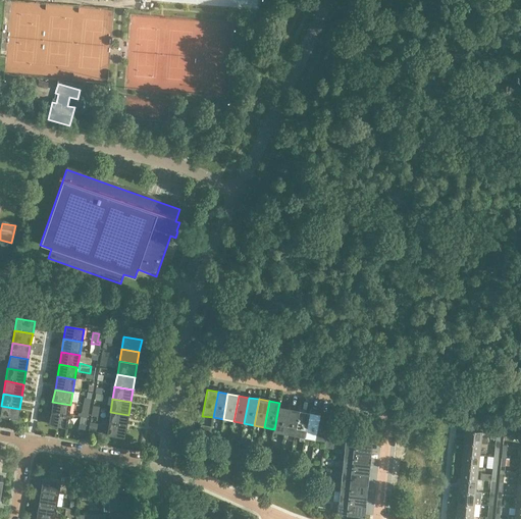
[(50,414),(68,417),(70,405),(52,402),(50,414)]
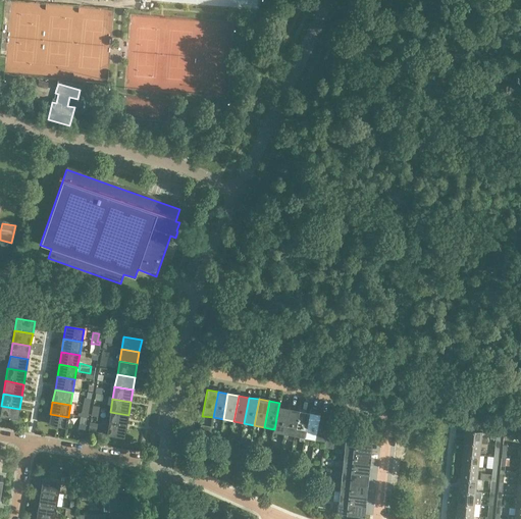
[(0,418),(16,422),(19,409),(1,406),(0,405),(0,418)]
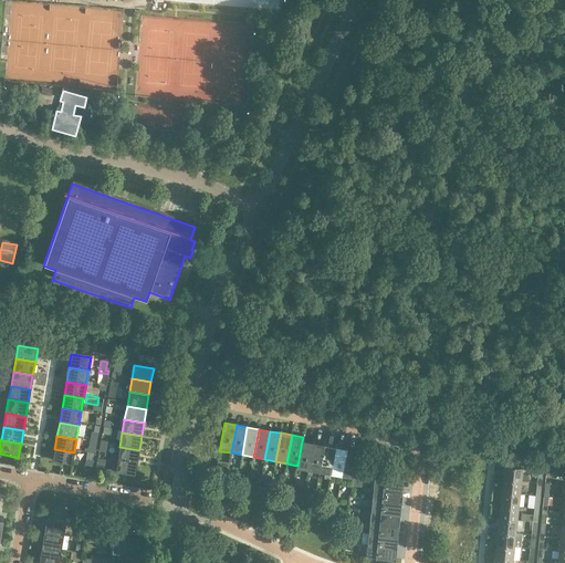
[(296,466),(295,470),(307,472),(313,444),(302,441),(297,466),(296,465),(296,466)]
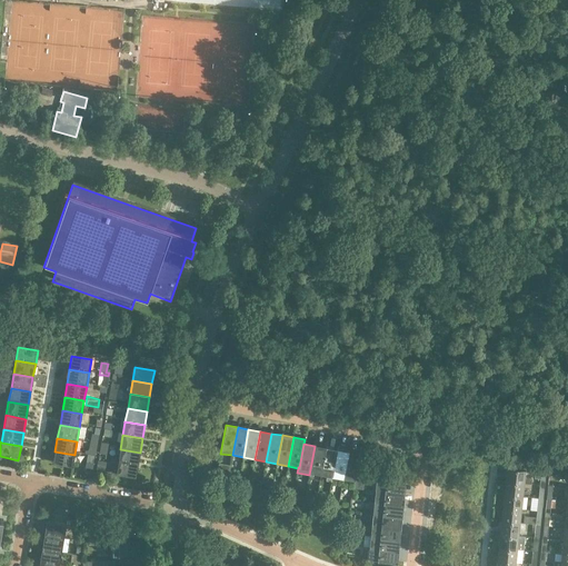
[(315,446),(309,475),(320,477),(326,448),(315,446)]
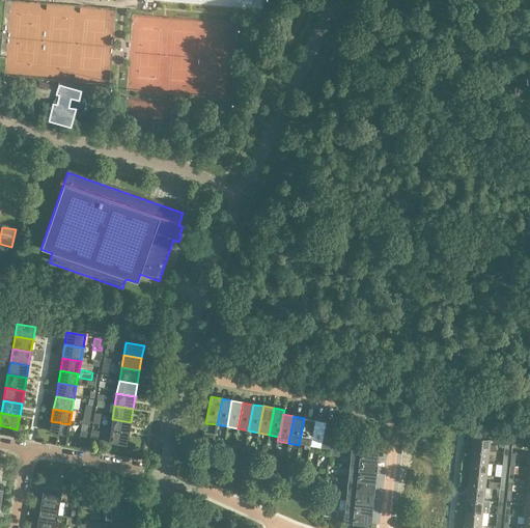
[(309,446),(314,420),(304,418),(299,445),(309,446)]
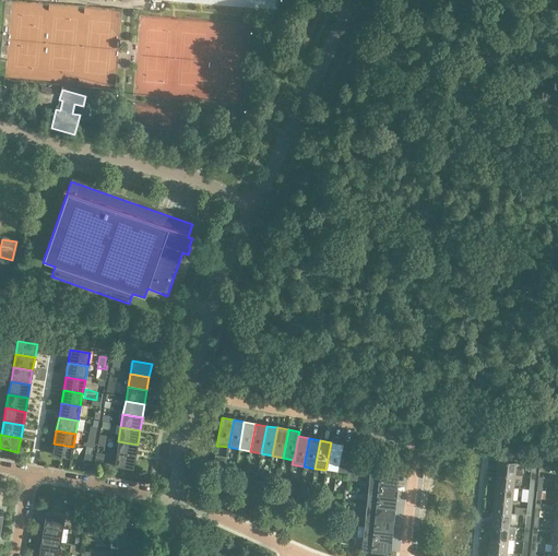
[(116,454),(134,458),(138,445),(118,441),(116,454)]
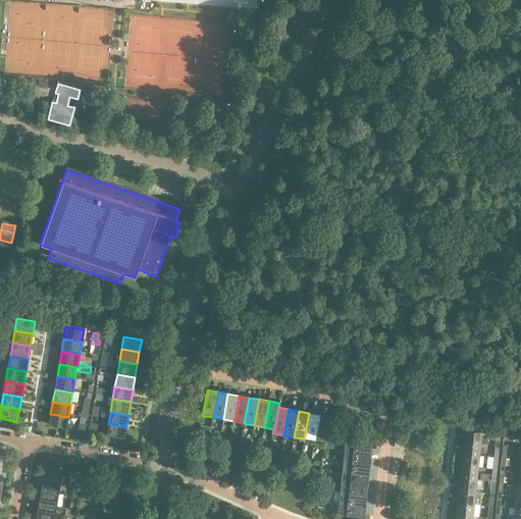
[(314,440),(319,415),(309,413),(304,438),(314,440)]
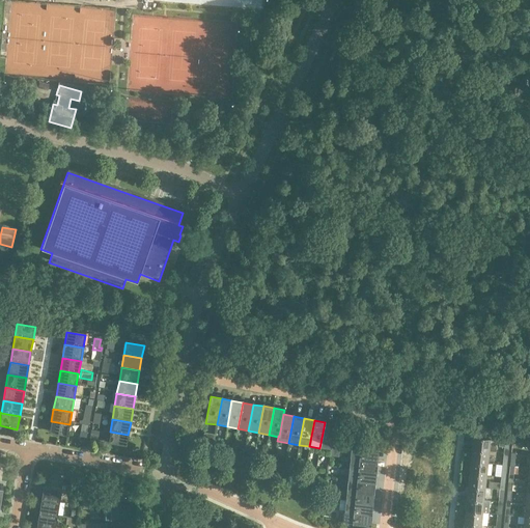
[(49,435),(67,438),(70,424),(51,421),(49,435)]
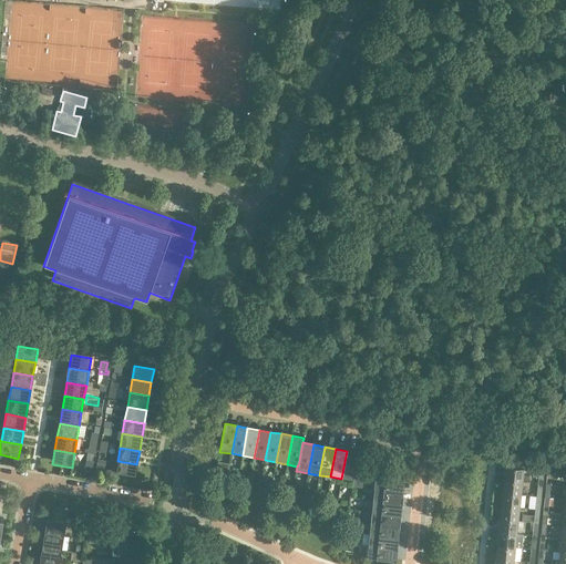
[(352,481),(358,453),(347,451),(341,479),(352,481)]
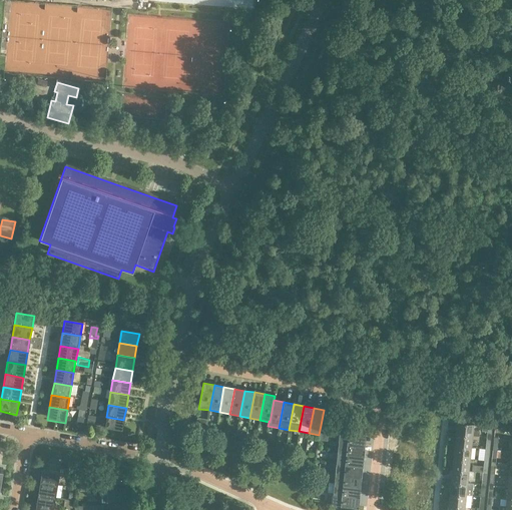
[(104,429),(121,432),(123,420),(106,417),(104,429)]
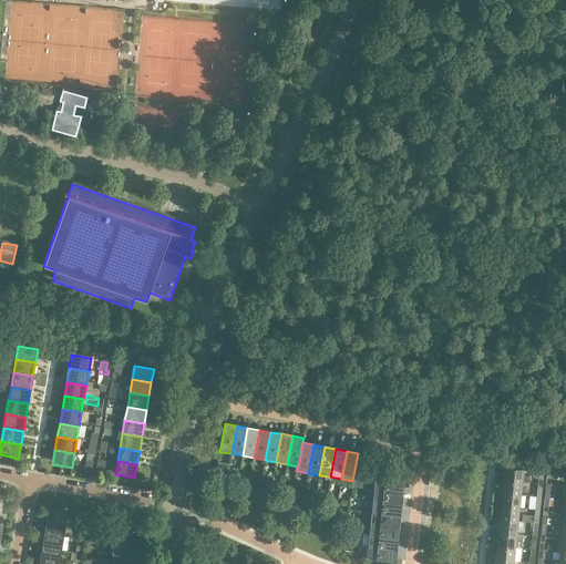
[(398,477),(401,464),(394,462),(391,474),(398,477)]
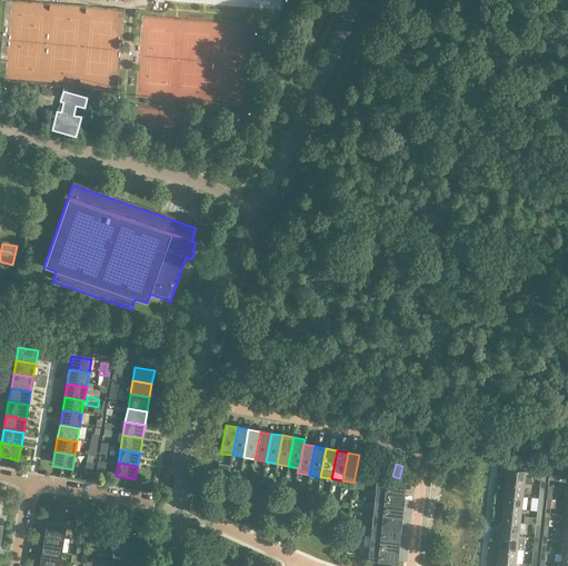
[(97,465),(96,474),(102,475),(105,466),(97,465)]
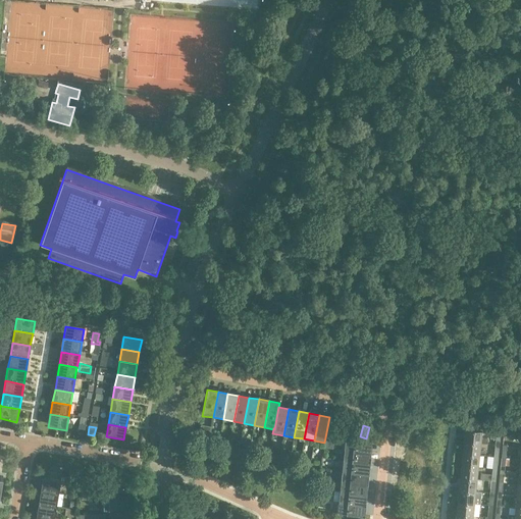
[(481,433),(464,431),(463,444),(479,446),(486,446),(486,440),(480,440),(481,433)]
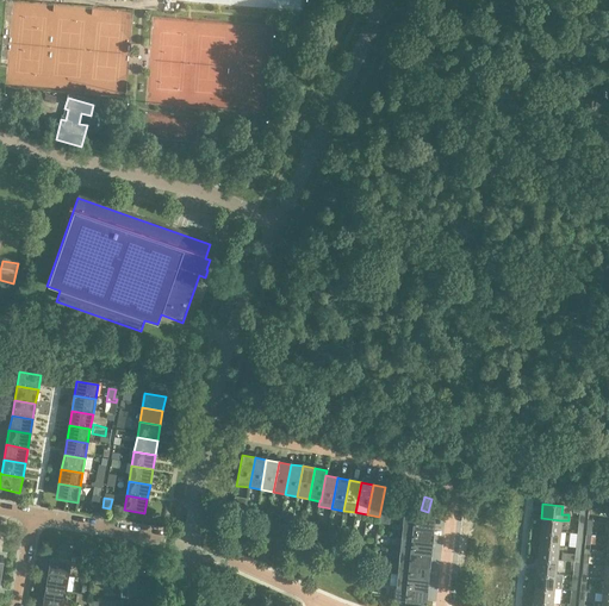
[(434,519),(403,516),(402,528),(433,531),(434,519)]
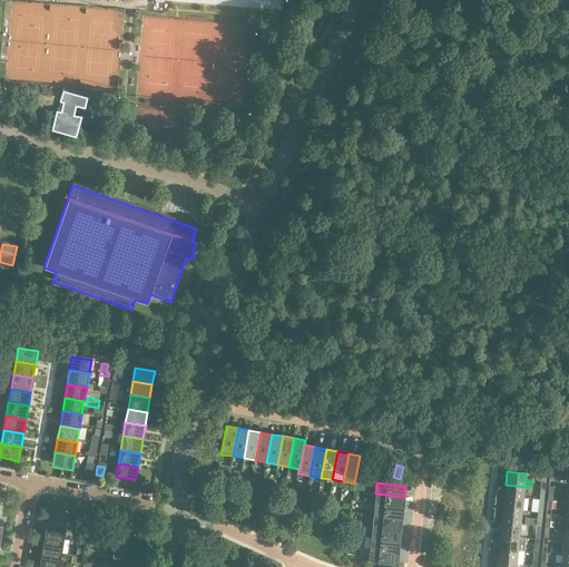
[(522,500),(523,487),(506,485),(504,498),(522,500)]
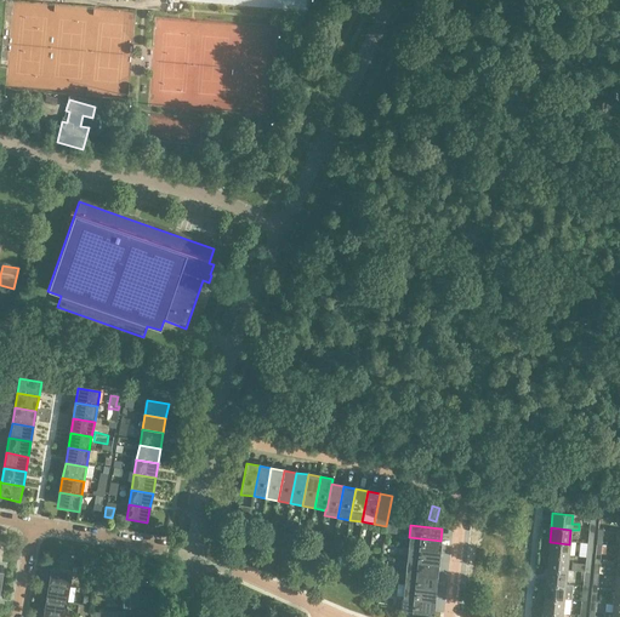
[(439,553),(441,541),(409,537),(408,549),(439,553)]
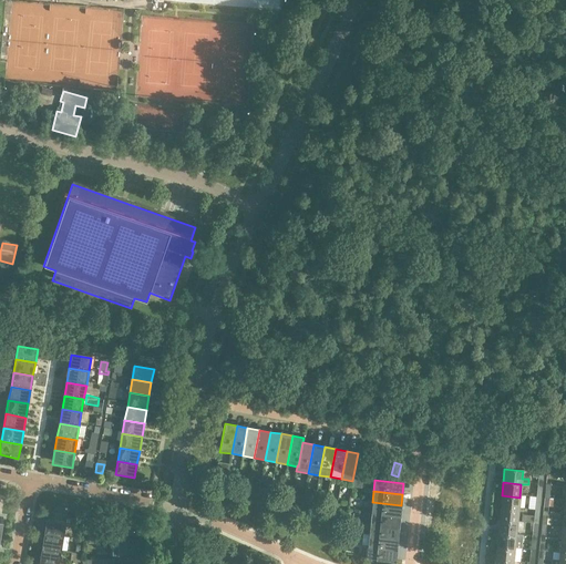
[(502,495),(501,509),(518,511),(520,498),(502,495)]
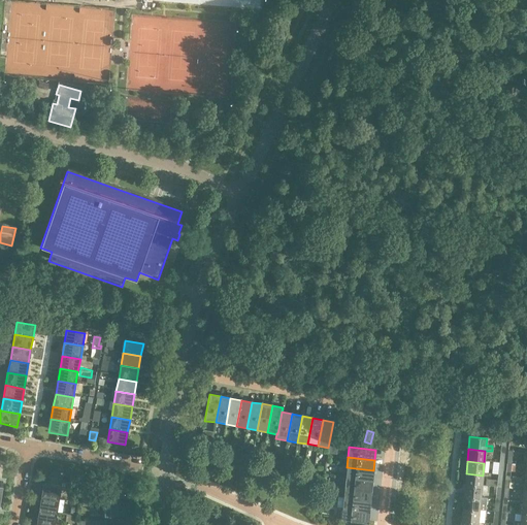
[(373,470),(347,467),(346,479),(372,481),(373,470)]
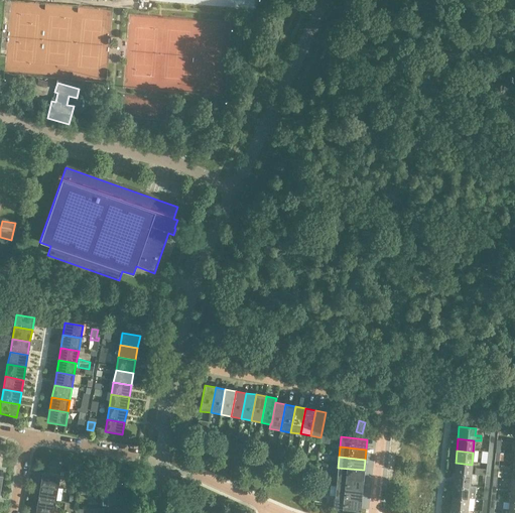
[(454,475),(471,477),(472,465),(456,463),(454,475)]
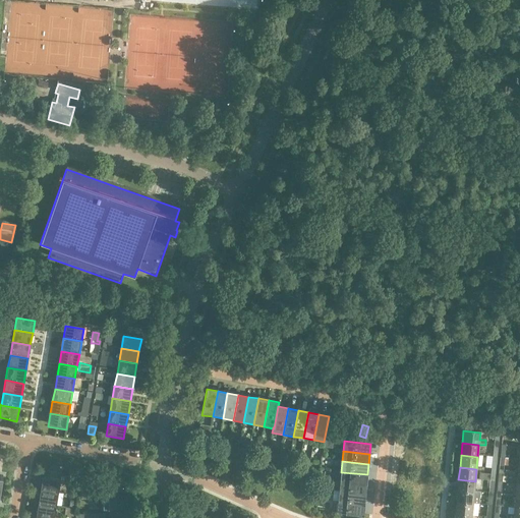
[(365,485),(367,474),(341,472),(340,482),(365,485)]
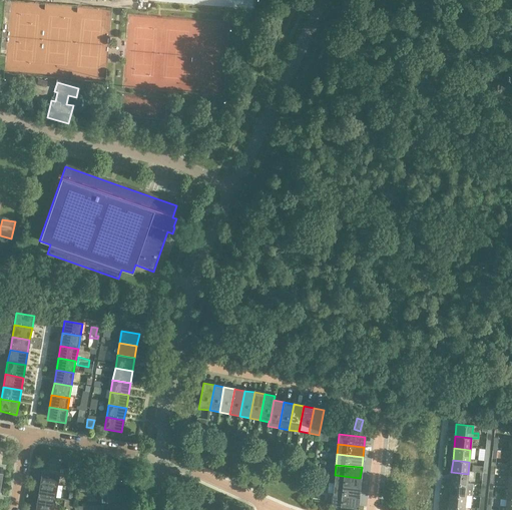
[(59,475),(41,472),(39,484),(57,487),(59,475)]
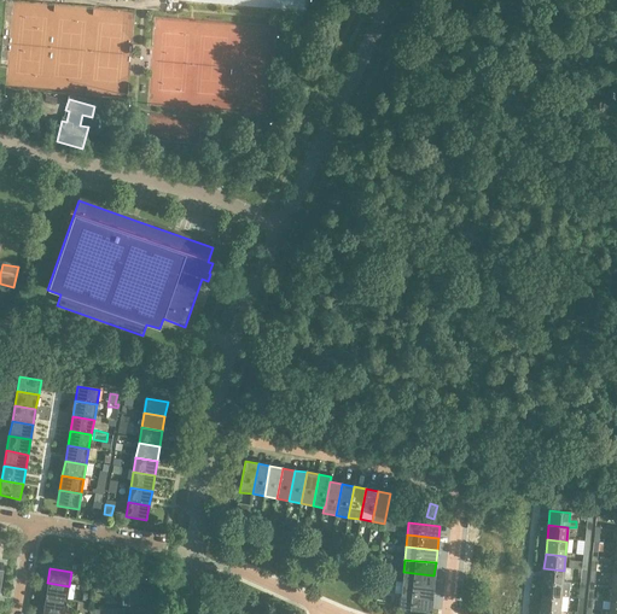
[(562,584),(564,571),(543,568),(542,583),(562,584)]
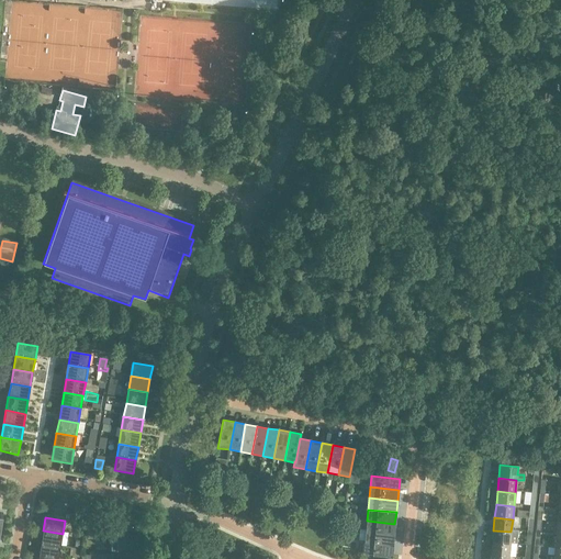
[(394,524),(367,521),(365,532),(393,535),(394,524)]
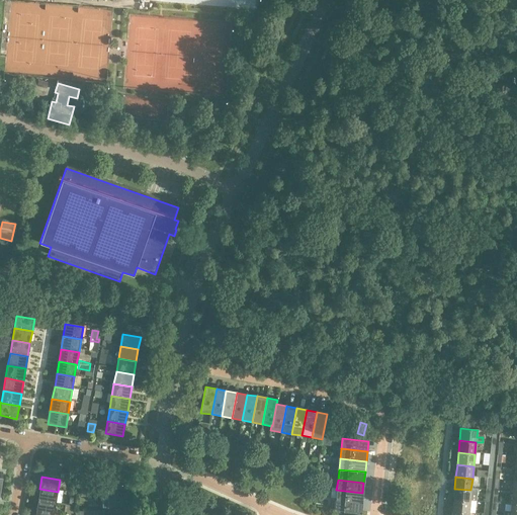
[(508,494),(511,495),(516,495),(516,483),(513,483),(512,489),(508,489),(508,494)]
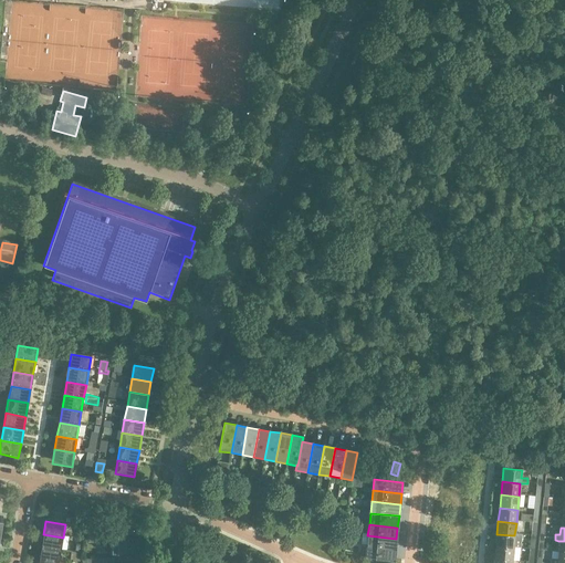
[(110,553),(110,554),(125,554),(125,544),(127,545),(127,538),(125,538),(125,535),(112,535),(112,529),(87,529),(86,545),(103,545),(103,553),(110,553)]
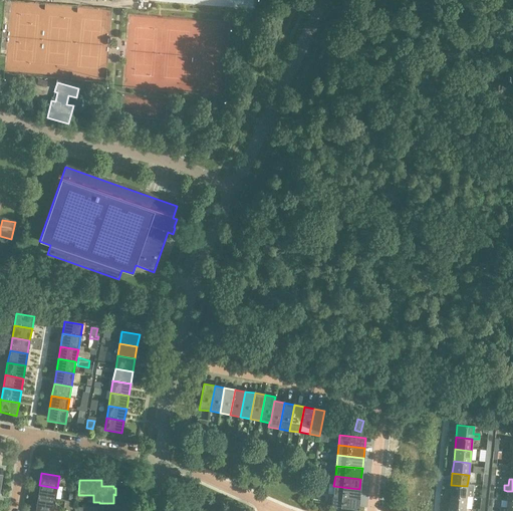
[(39,485),(37,498),(55,500),(57,488),(39,485)]
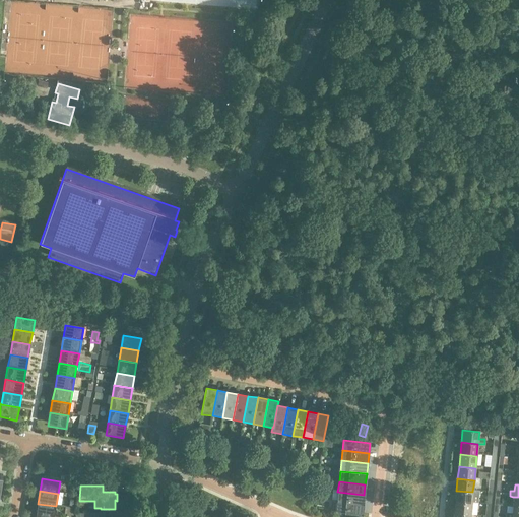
[(471,504),(472,498),(478,499),(478,493),(472,492),(456,491),(455,503),(471,504)]
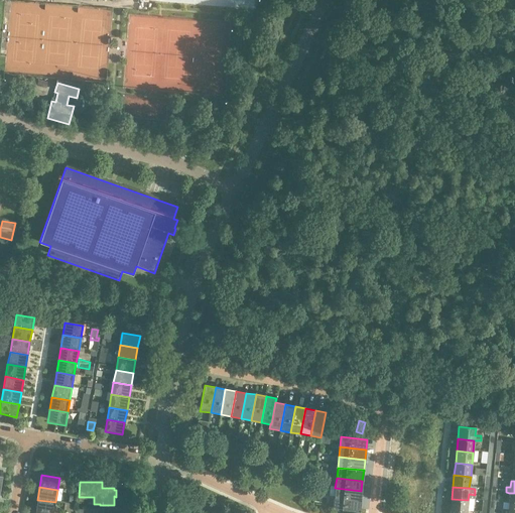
[(335,488),(334,498),(360,501),(361,491),(335,488)]
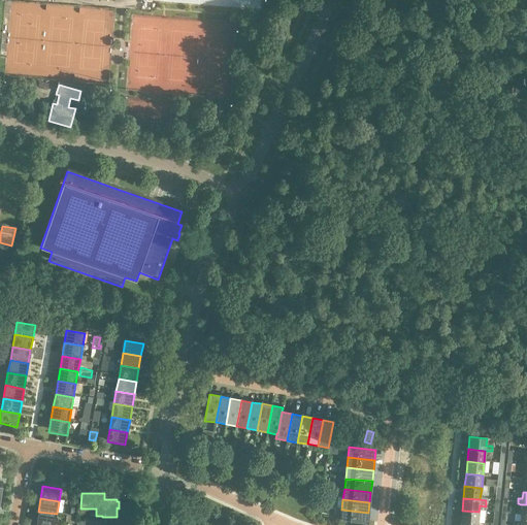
[(340,520),(367,523),(368,513),(341,510),(340,520)]
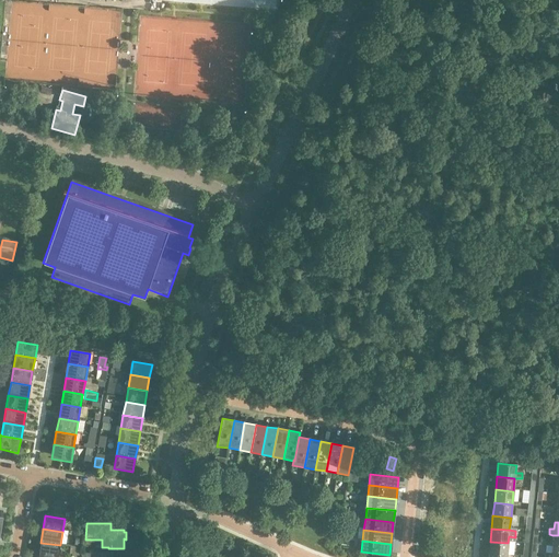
[(507,556),(508,543),(490,542),(488,555),(507,556)]
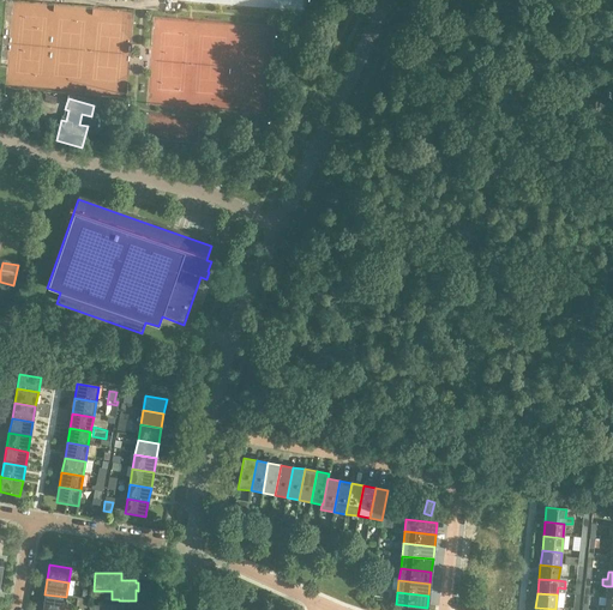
[(42,609),(64,609),(66,597),(44,595),(42,609)]
